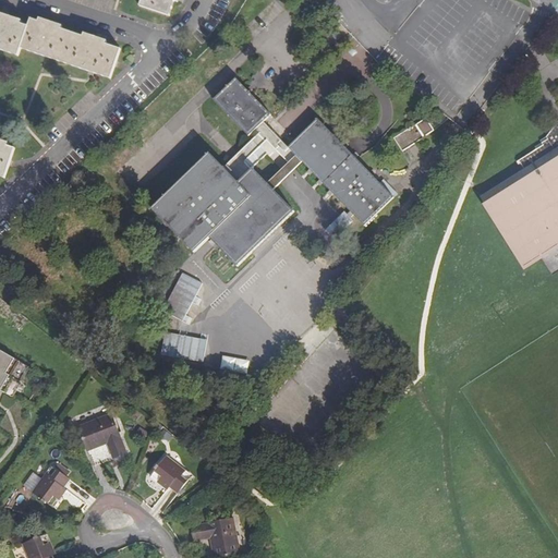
[(146,0),(144,5),(176,15),(180,0),(146,0)]
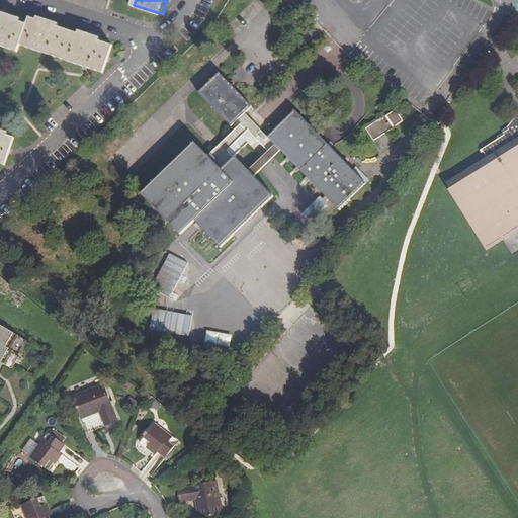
[(23,45),(30,25),(6,17),(0,14),(0,45),(21,53),(23,45)]
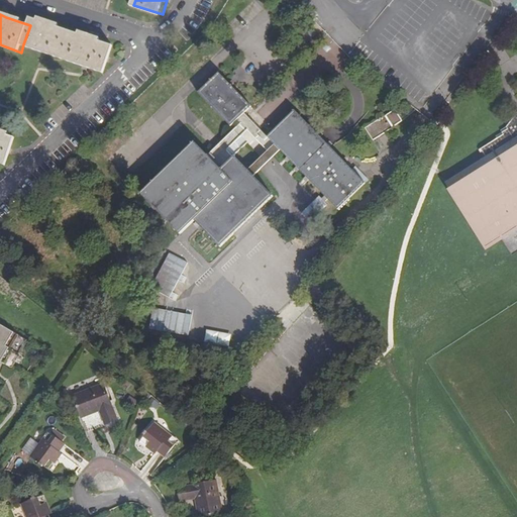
[(30,25),(23,44),(107,73),(116,45),(90,36),(45,21),(32,17),(30,25)]
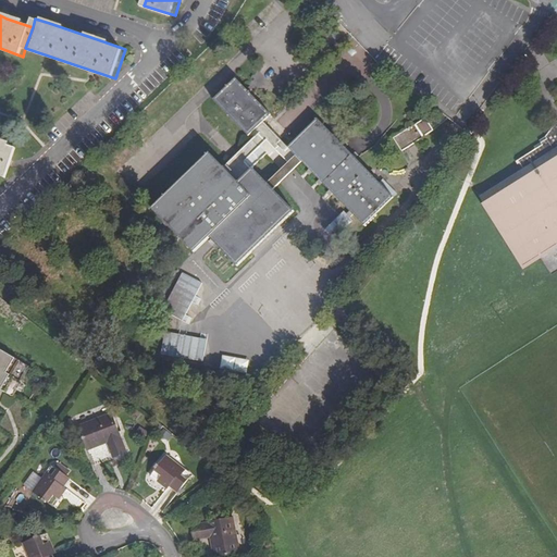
[(248,135),(257,126),(264,119),(271,113),(236,76),(213,98),(248,135)]
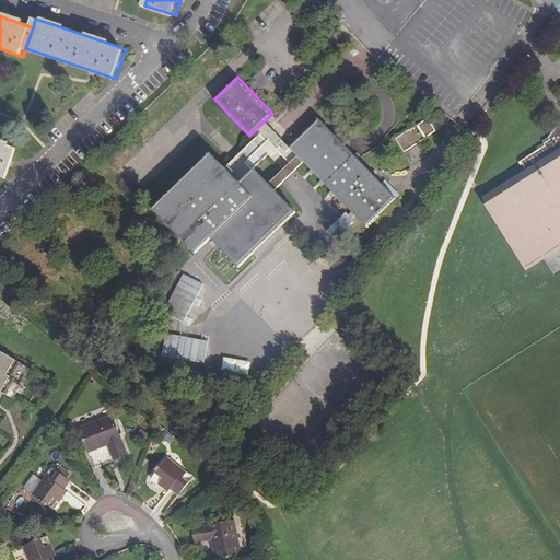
[(261,131),(222,167),(230,174),(268,138),(277,147),(291,162),(269,182),(278,191),(307,164),(291,146),(266,119),(258,127),(261,131)]
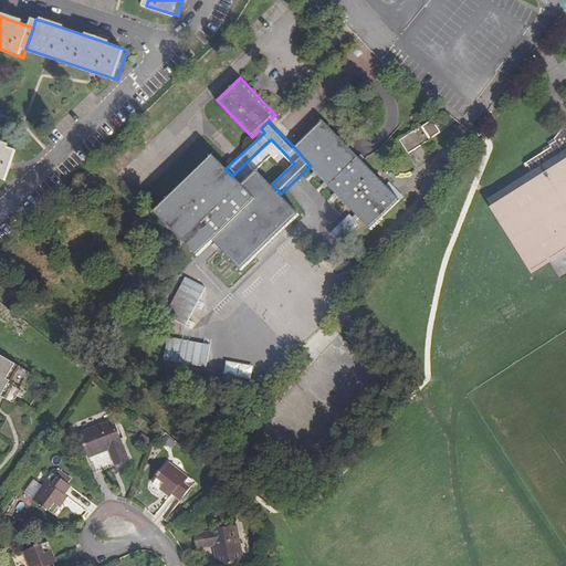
[(294,147),(311,166),(374,232),(402,205),(324,121),(294,147)]
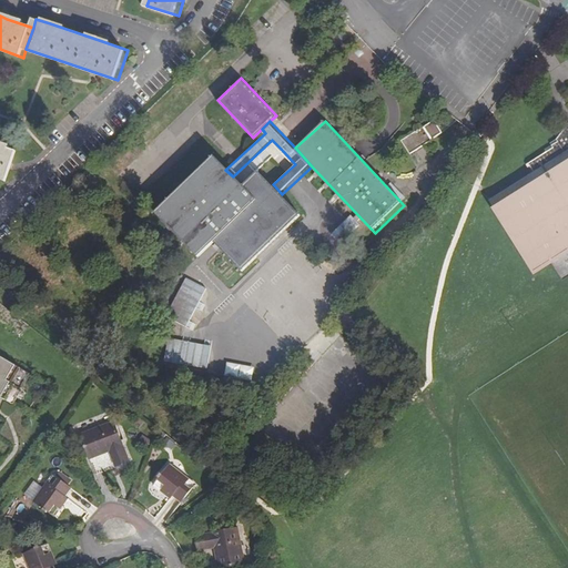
[(434,121),(424,128),(433,140),(442,133),(434,121)]
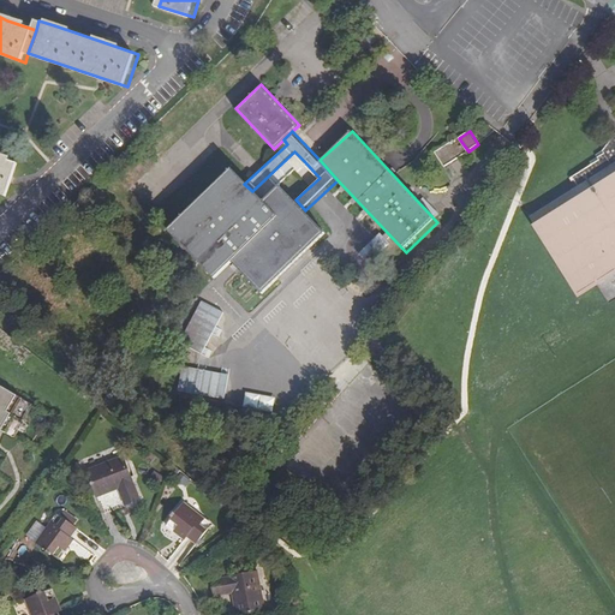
[(530,215),(578,291),(577,291),(579,294),(580,294),(580,293),(579,292),(595,282),(598,284),(599,282),(601,278),(614,269),(614,135),(603,150),(596,155),(597,157),(591,162),(591,163),(569,178),(572,181),(574,179),(578,186),(530,215)]
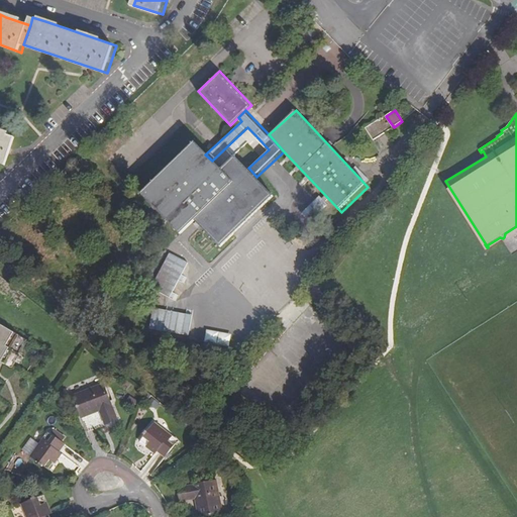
[(394,127),(386,116),(367,129),(374,140),(394,127)]
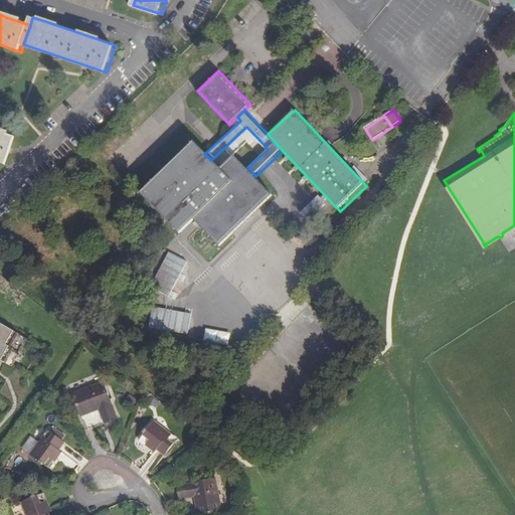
[(211,160),(204,154),(194,143),(141,193),(180,234),(193,221),(219,247),(275,196),(255,176),(247,167),(234,154),(254,135),(246,127),(211,160)]
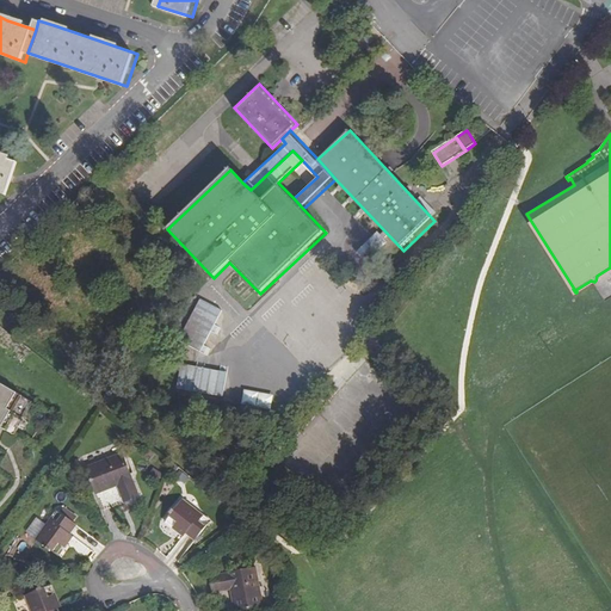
[(0,191),(8,195),(19,161),(0,155),(0,191)]
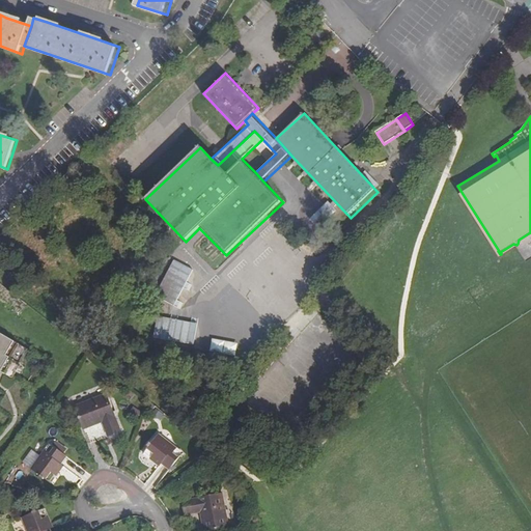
[(312,219),(322,228),(340,210),(331,200),(312,219)]
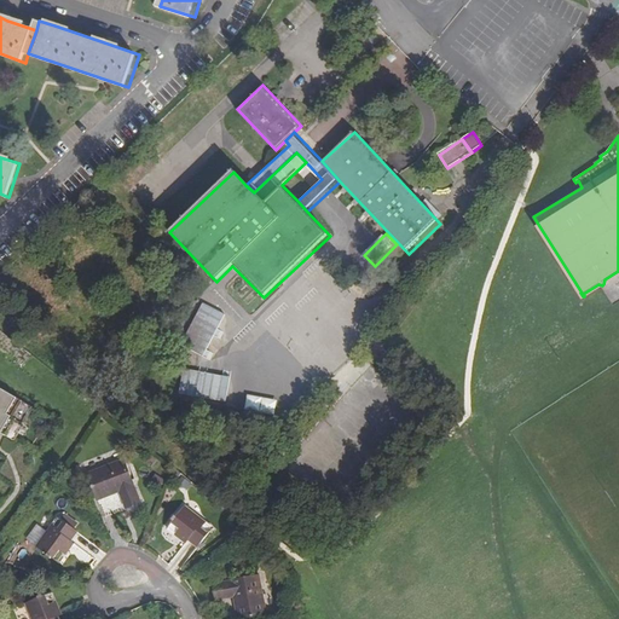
[(207,357),(226,313),(203,302),(184,346),(207,357)]
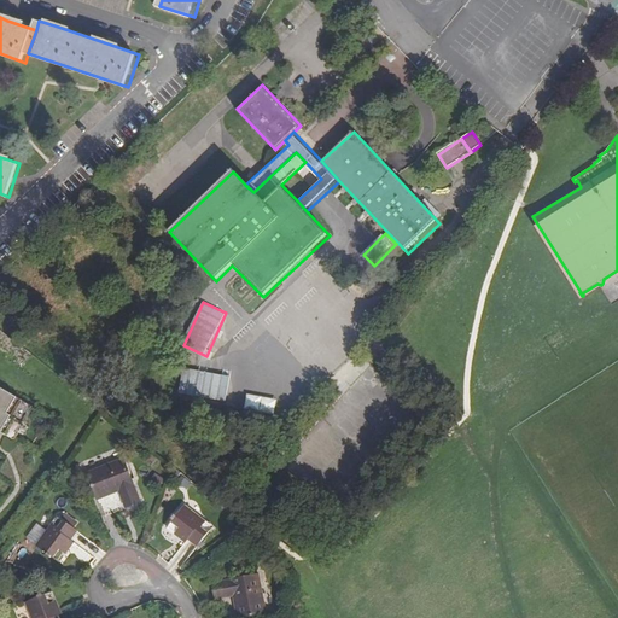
[(229,398),(231,372),(182,369),(181,396),(229,398)]
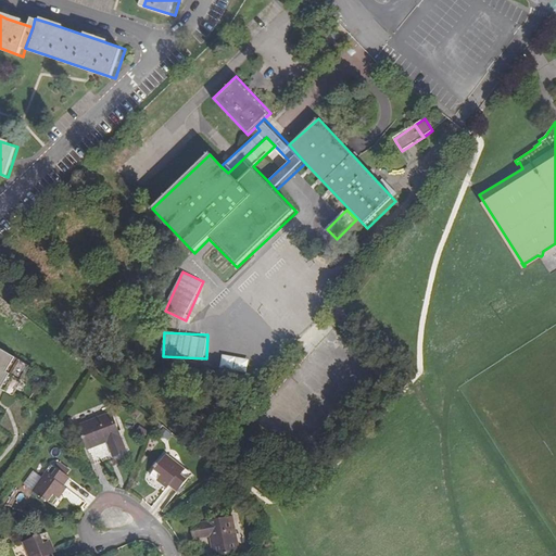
[(0,394),(3,390),(15,395),(33,366),(0,346),(0,394)]
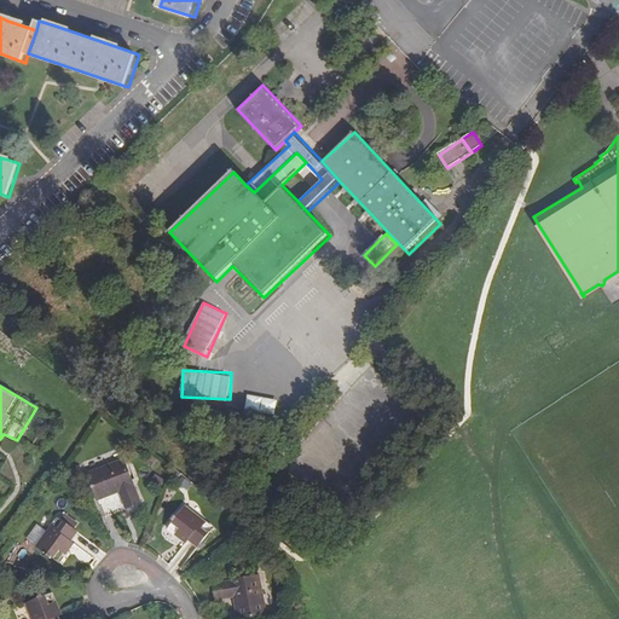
[(249,394),(247,409),(277,414),(279,399),(249,394)]
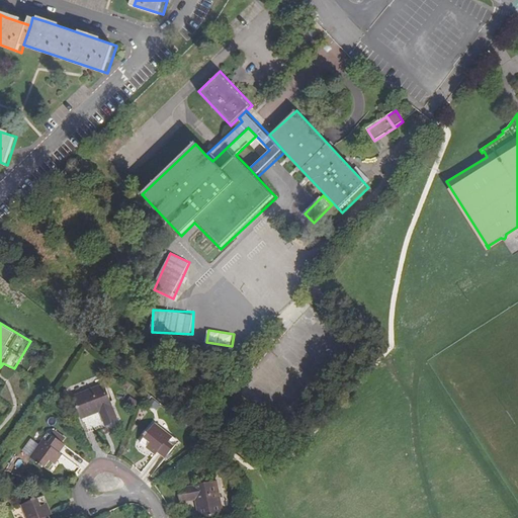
[(119,419),(102,382),(72,397),(82,419),(100,411),(106,425),(119,419)]
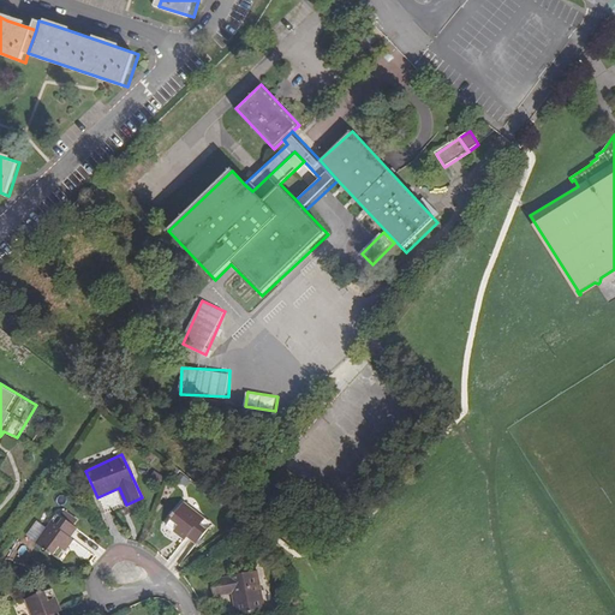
[(166,527),(185,542),(187,538),(197,545),(212,526),(183,505),(166,527)]
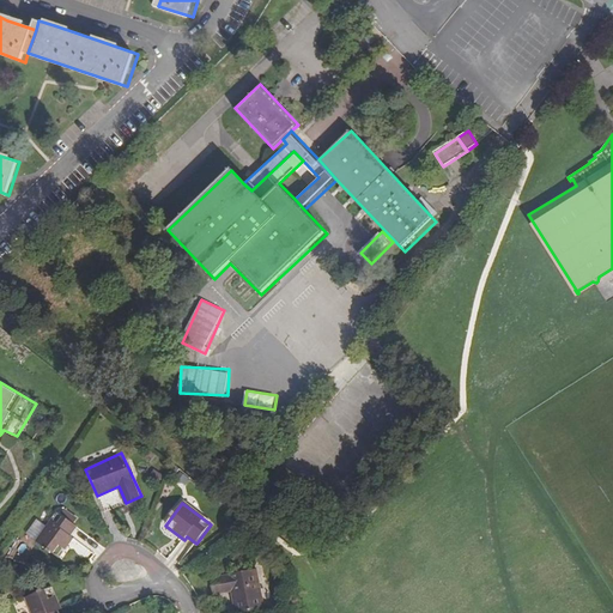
[(70,521),(73,516),(65,510),(61,515),(58,513),(37,541),(60,558),(73,539),(71,536),(78,527),(73,525),(70,521)]
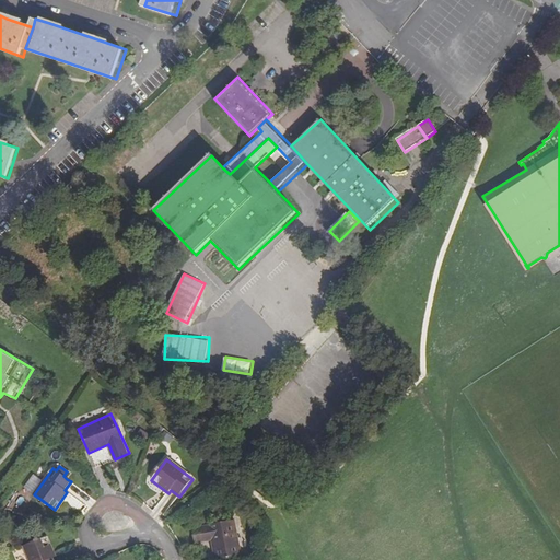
[(223,559),(240,558),(234,522),(193,528),(195,543),(211,540),(213,559),(223,559)]
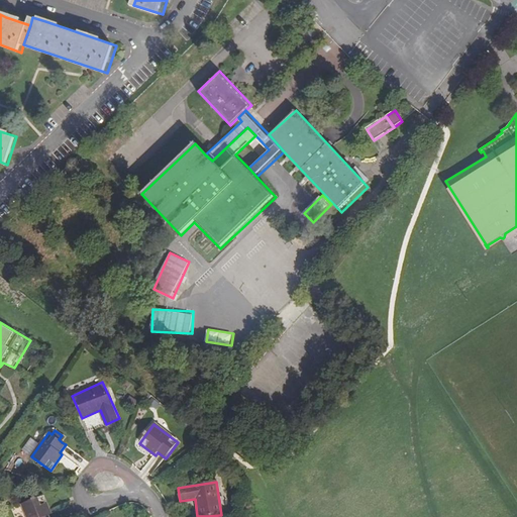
[(50,513),(42,494),(34,497),(33,497),(30,498),(30,499),(20,504),(25,516),(47,516),(47,514),(50,513)]
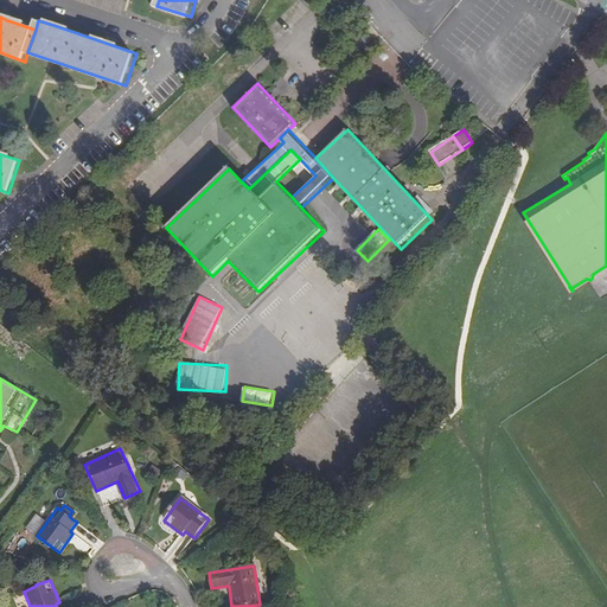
All buildings are outlined.
